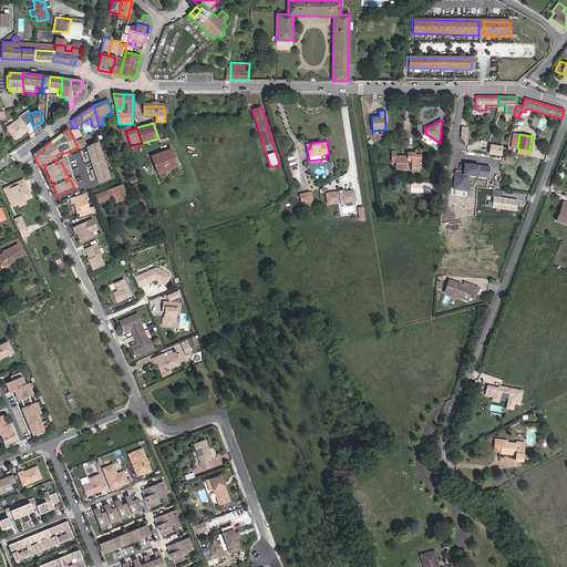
[(109,178),(96,142),(86,146),(88,151),(83,152),(86,160),(90,158),(94,169),(90,171),(92,178),(96,177),(99,183),(109,178)]
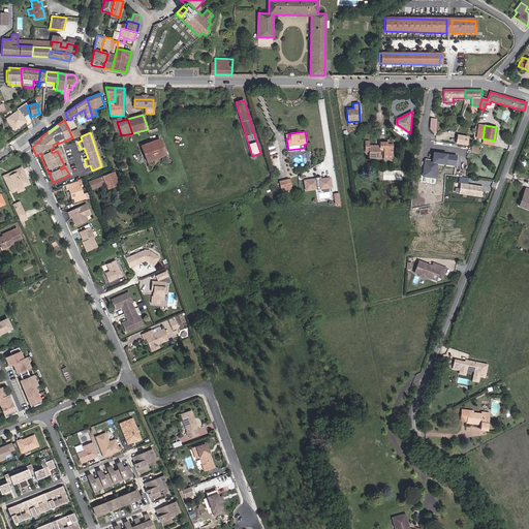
[(456,143),(466,145),(468,137),(458,135),(456,143)]
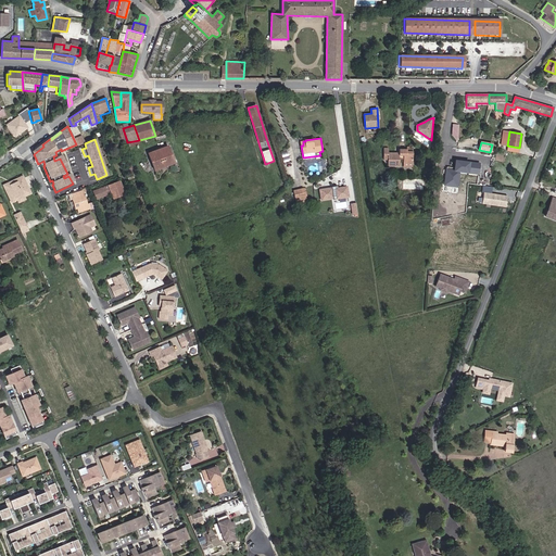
[(34,154),(43,147),(42,144),(33,152),(34,154)]
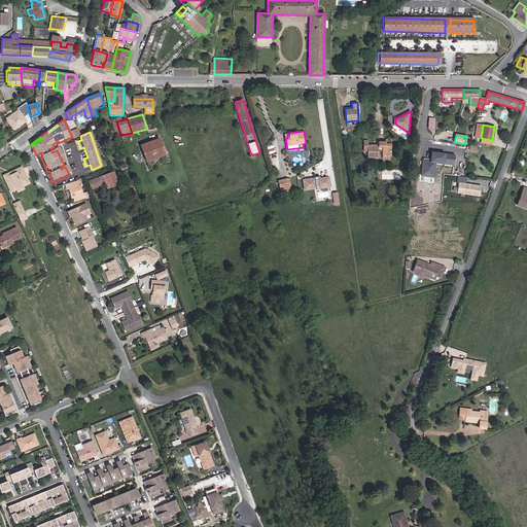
[(155,159),(165,154),(159,138),(149,142),(155,159)]
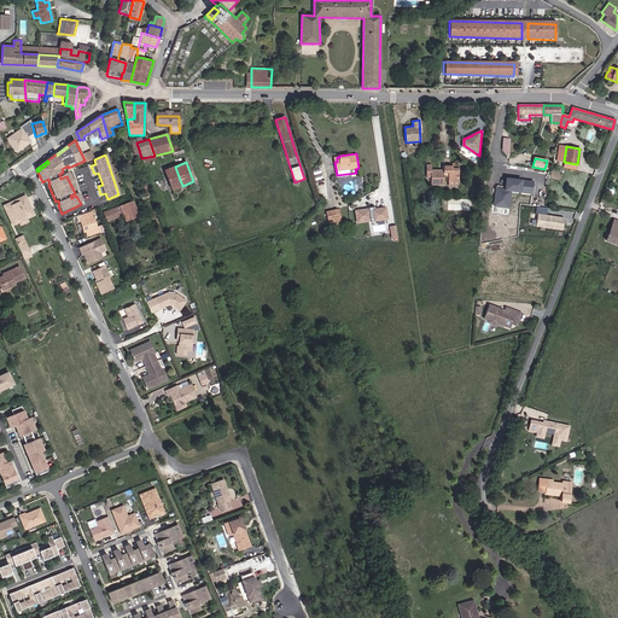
[(444,181),(458,181),(459,167),(443,165),(443,170),(431,170),(431,164),(426,164),(426,178),(431,178),(431,185),(438,185),(444,185),(444,181)]
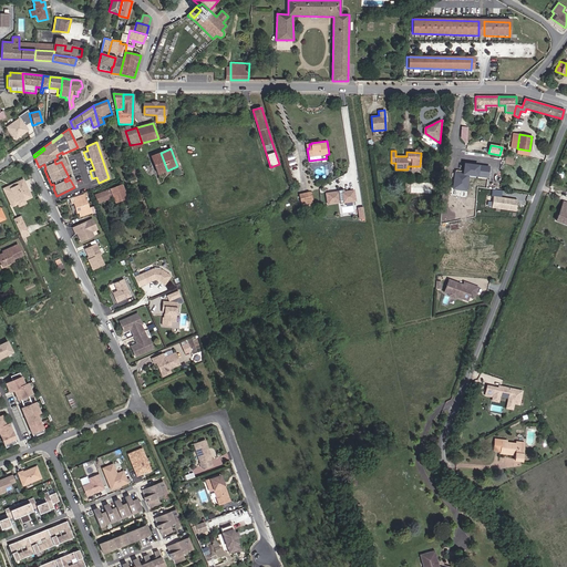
[(157,174),(167,171),(161,153),(151,156),(157,174)]
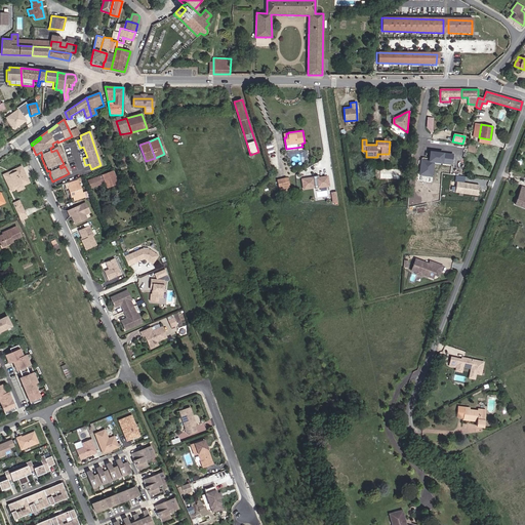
[(29,182),(27,177),(26,177),(26,176),(27,175),(22,166),(14,169),(15,171),(10,174),(9,171),(3,174),(11,191),(16,188),(15,186),(22,183),(23,186),(29,182)]
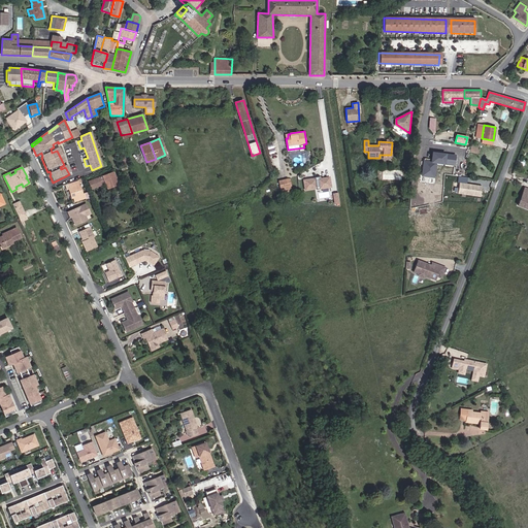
[(107,188),(118,185),(112,172),(88,182),(91,189),(106,184),(107,188)]
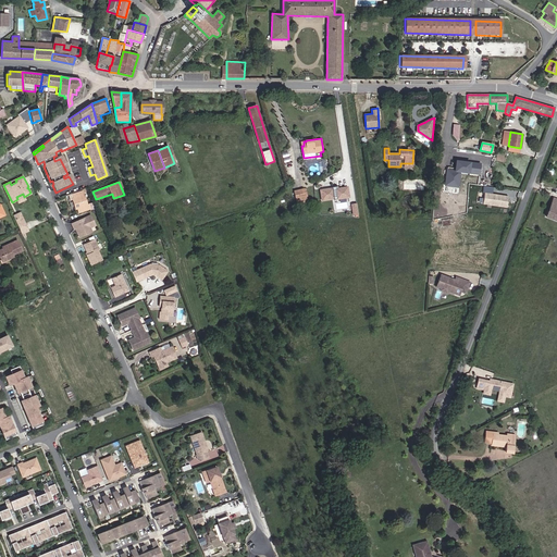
[(321,200),(350,198),(348,185),(320,188),(321,200)]
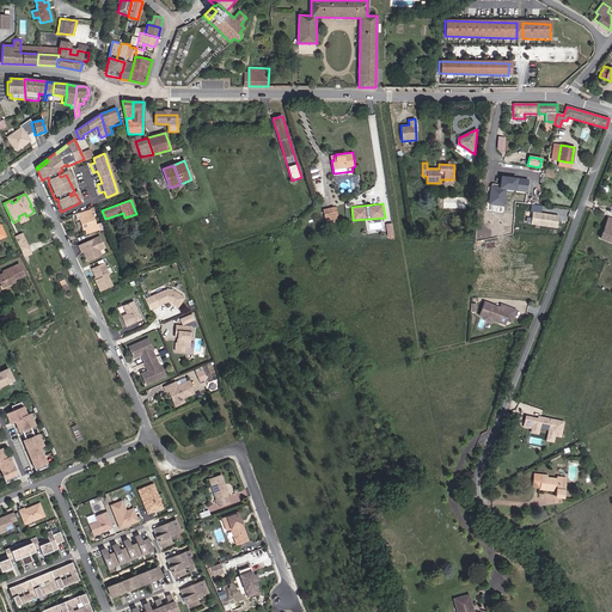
[(325,220),(337,218),(334,207),(323,209),(325,220)]
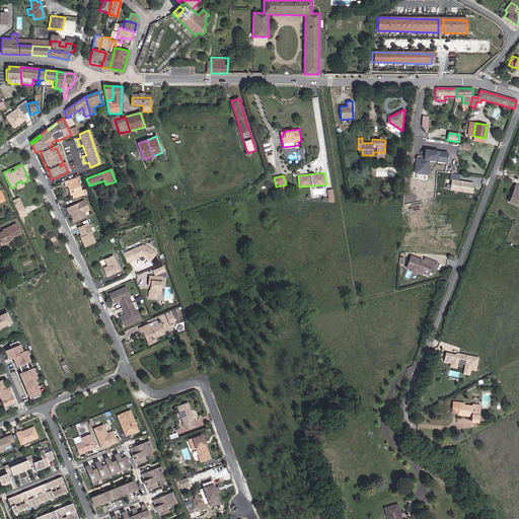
[(81,191),(80,191),(76,176),(73,177),(74,182),(68,183),(66,184),(69,194),(70,194),(71,198),(82,195),(81,191)]
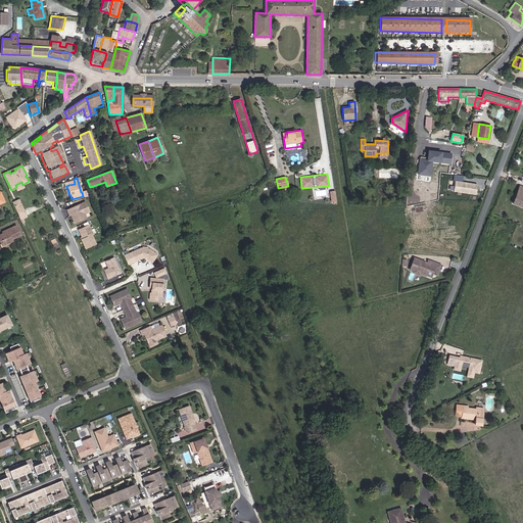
[(480,196),(481,186),(469,184),(469,185),(466,184),(467,183),(459,182),(458,192),(480,196)]
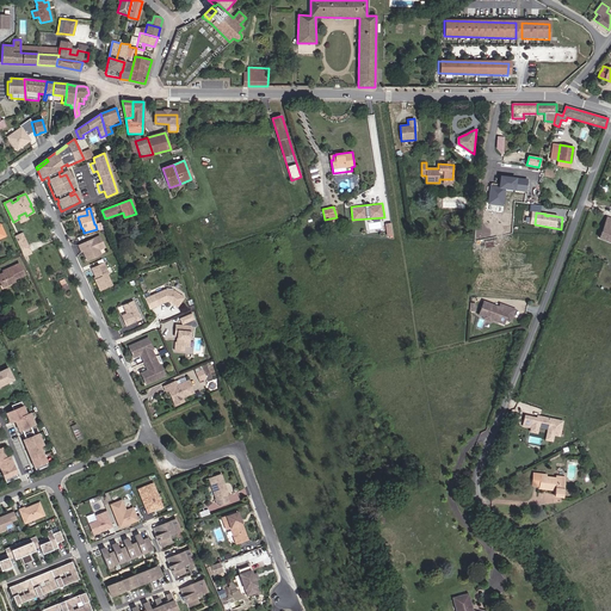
[(610,241),(610,218),(609,218),(603,233),(602,232),(599,238),(610,241)]
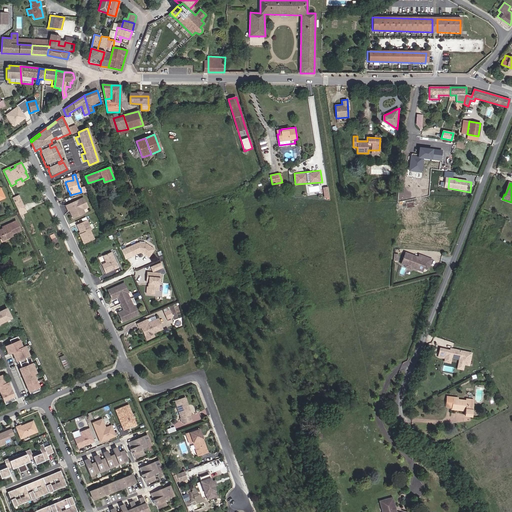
[(82,209),(87,207),(83,198),(66,206),(68,210),(70,210),(71,213),(70,213),(72,218),(81,214),(79,211),(82,209)]
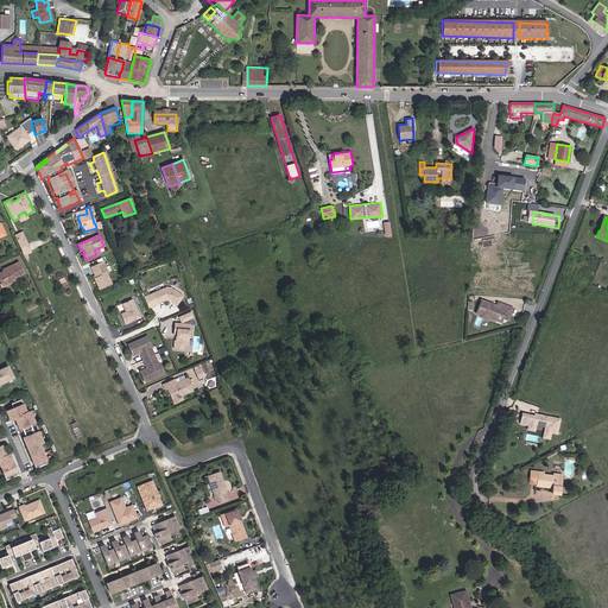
[(24,236),(17,240),(20,247),(27,244),(24,236)]
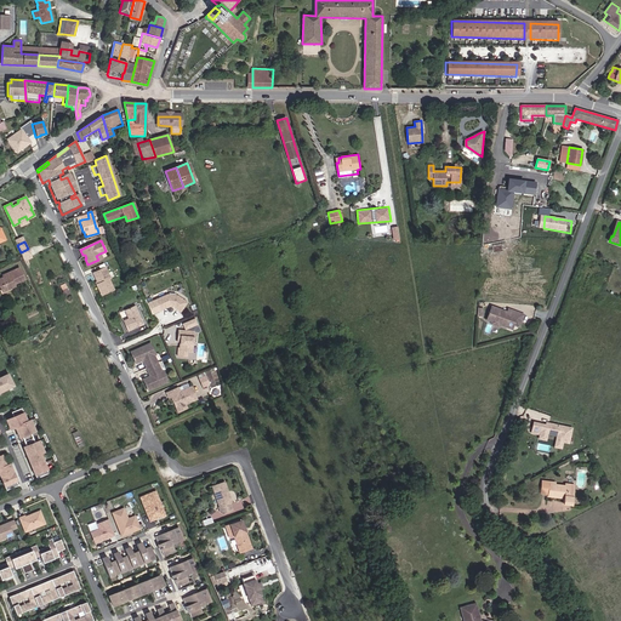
[(96,283),(101,294),(113,288),(108,278),(110,277),(103,263),(97,266),(100,269),(92,273),(97,280),(97,283),(96,283)]
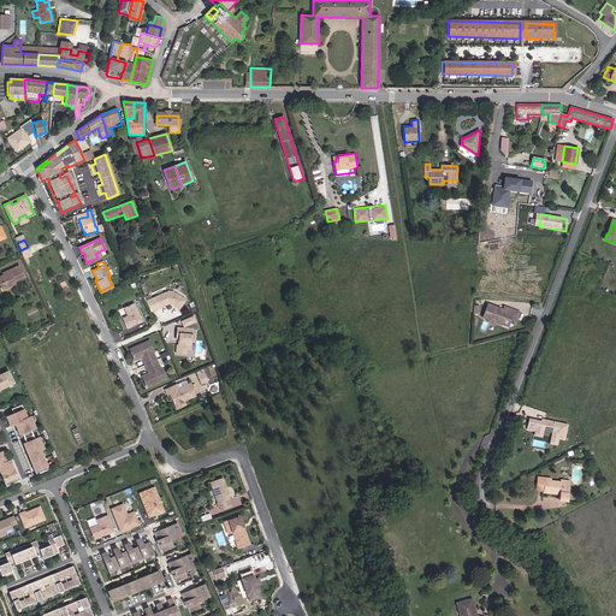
[(15,284),(13,282),(24,277),(18,266),(3,273),(4,276),(0,276),(0,285),(3,290),(15,284)]
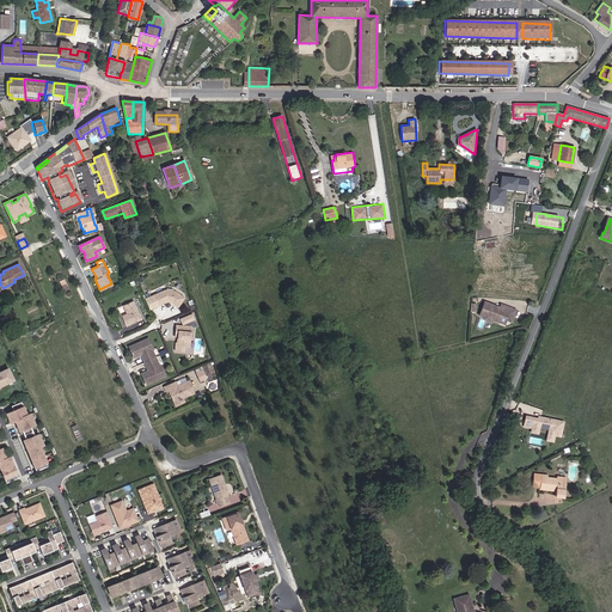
[(172,301),(177,305),(183,295),(173,289),(164,288),(153,293),(145,297),(150,306),(157,303),(157,304),(166,300),(170,300),(171,299),(172,300),(172,301)]
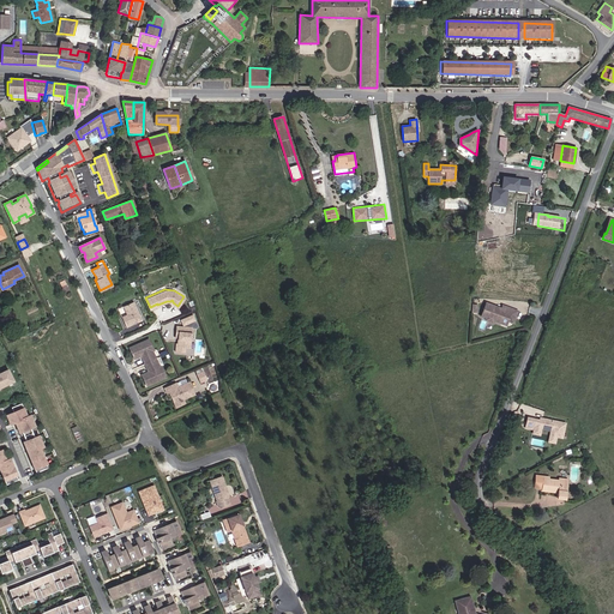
[(125,325),(140,318),(133,300),(122,305),(126,313),(121,315),(125,325)]
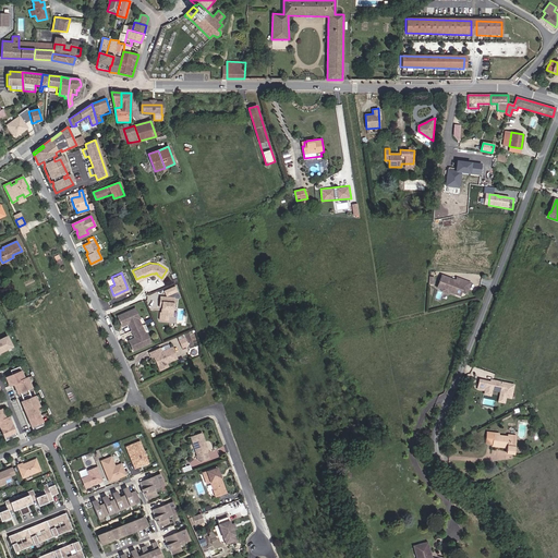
[(462,292),(466,281),(457,278),(456,281),(441,276),(437,288),(441,289),(443,286),(449,288),(448,292),(461,296),(462,292)]
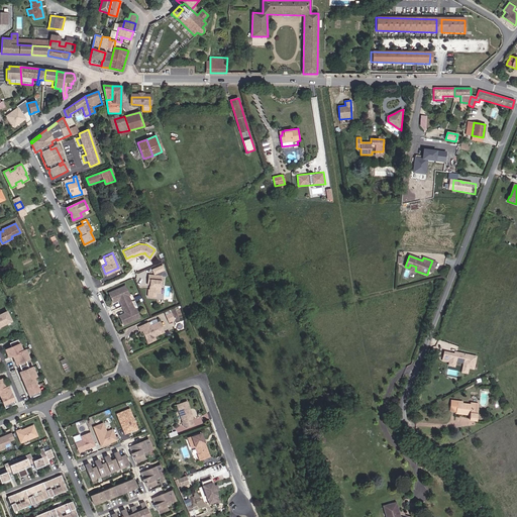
[(433,272),(436,262),(432,261),(428,271),(433,272)]
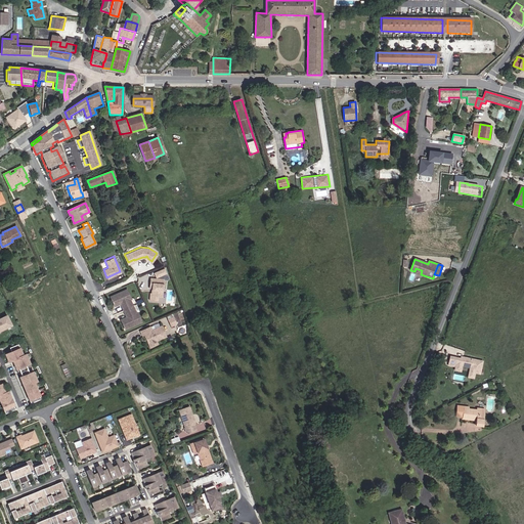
[(155,271),(157,276),(167,271),(165,267),(155,271)]
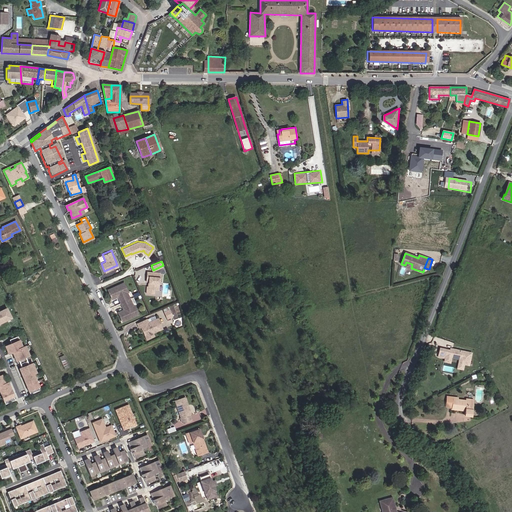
[(154,288),(158,288),(159,272),(147,271),(146,276),(148,276),(148,280),(148,285),(146,285),(146,291),(153,292),(154,288)]
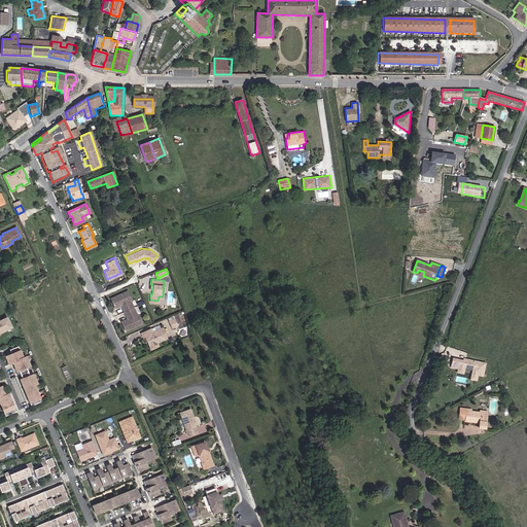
[(130,300),(131,299),(127,289),(110,297),(114,307),(120,304),(123,303),(129,317),(127,317),(120,320),(125,329),(142,322),(137,312),(136,313),(130,300)]
